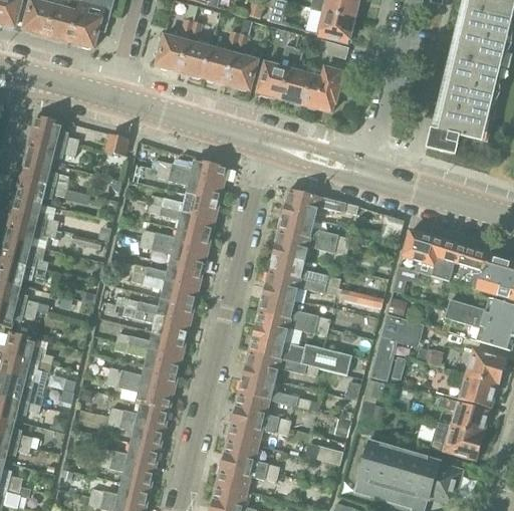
[(0,0),(0,27),(0,28),(1,28),(1,27),(2,27),(3,23),(15,26),(15,25),(20,26),(26,0),(0,0)]
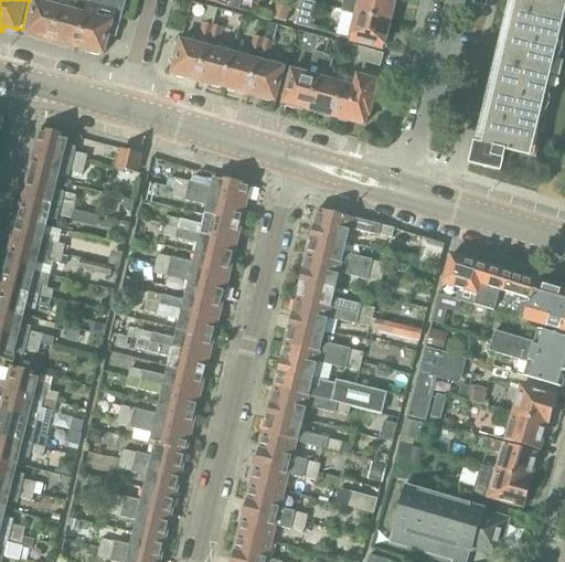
[(29,0),(22,29),(27,30),(25,32),(36,34),(35,38),(51,41),(62,0),(29,0)]
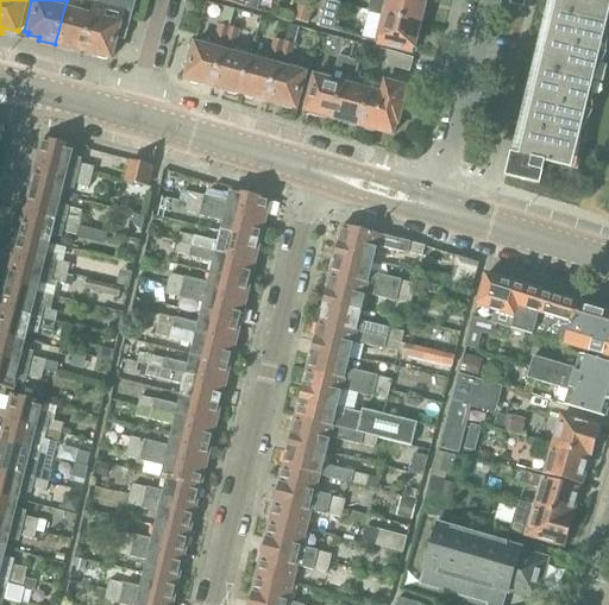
[(67,0),(55,44),(71,49),(73,46),(85,49),(96,0),(67,0)]
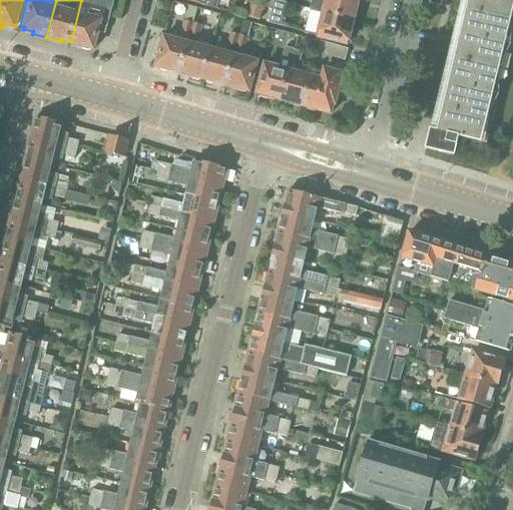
[(81,0),(71,41),(81,44),(82,47),(88,48),(91,47),(94,48),(98,30),(105,32),(113,0),(81,0)]
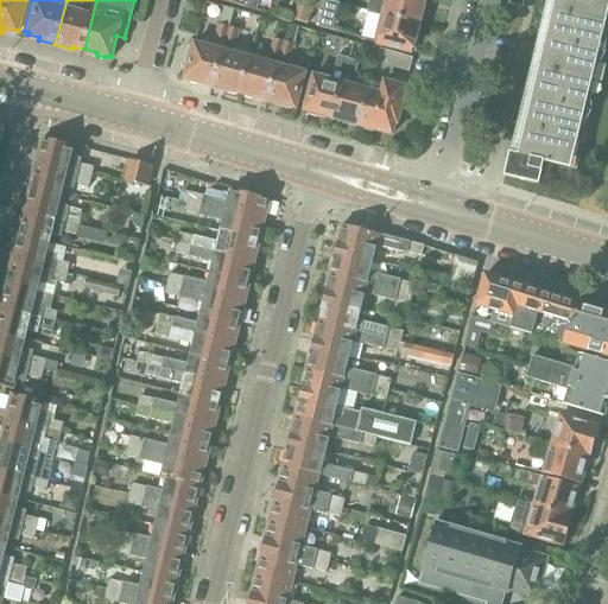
[(308,21),(312,0),(298,0),(295,18),(308,21)]
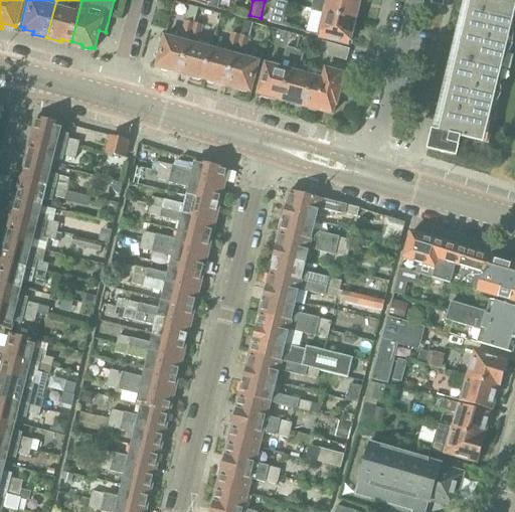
[(275,0),(270,20),(283,23),(288,0),(275,0)]
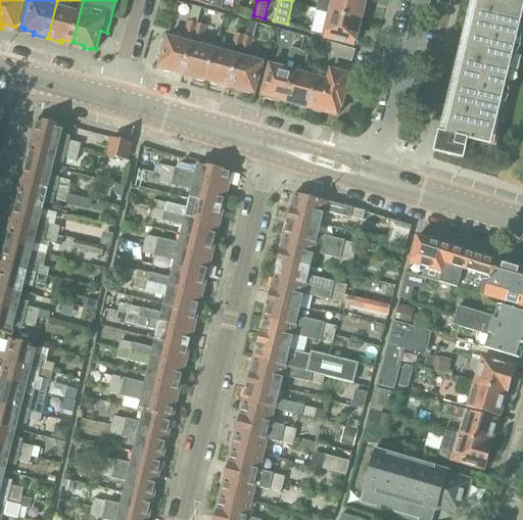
[(318,0),(317,7),(363,18),(366,6),(364,5),(365,0),(318,0)]
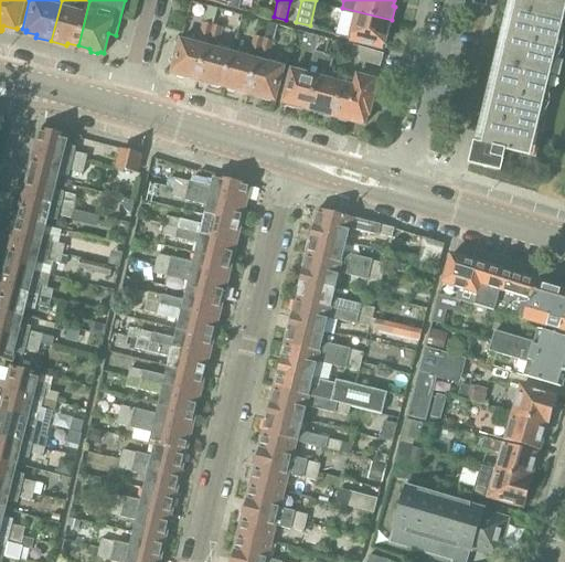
[(514,0),(481,141),(473,139),(468,161),(501,169),(505,149),(530,155),(564,6),(564,0),(514,0)]
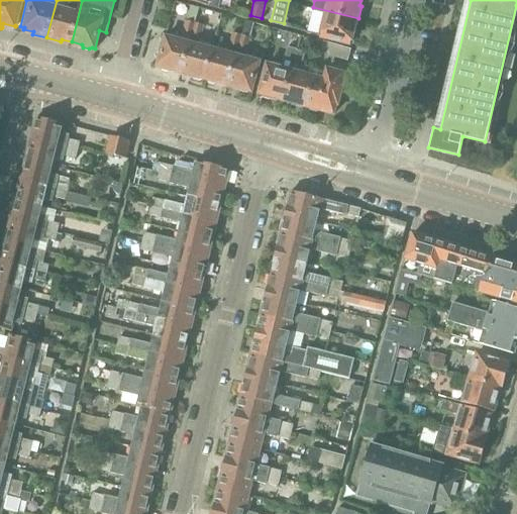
[(191,4),(187,18),(195,20),(199,6),(191,4)]
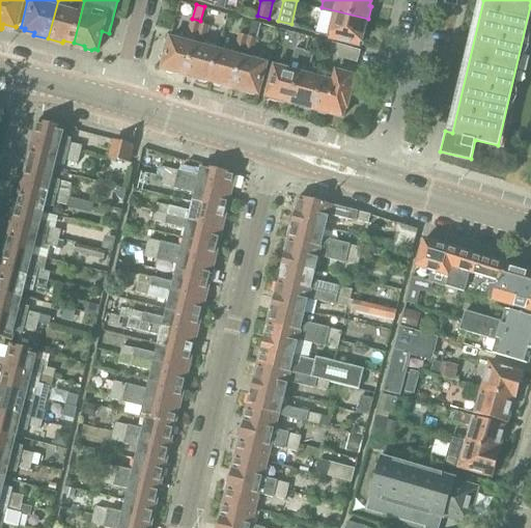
[(315,31),(315,32),(360,43),(363,31),(365,31),(368,19),(322,7),(315,31)]
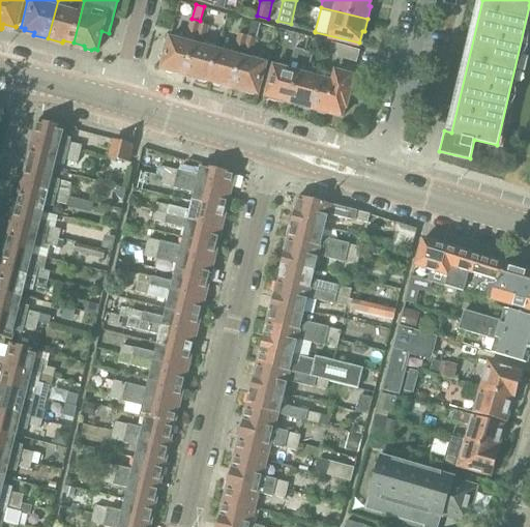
[(187,31),(197,34),(200,21),(192,19),(190,19),(187,31)]
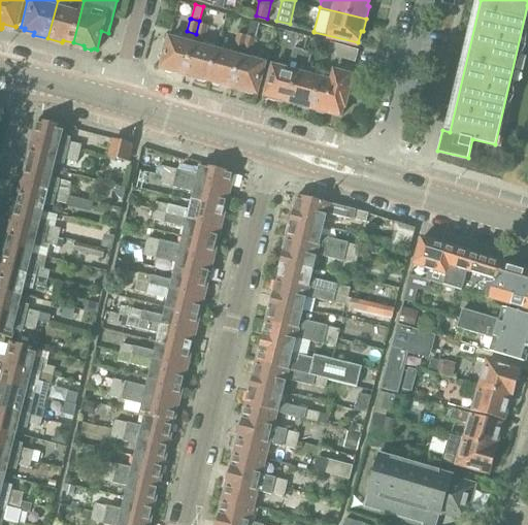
[(196,34),(205,36),(208,24),(199,21),(196,34)]
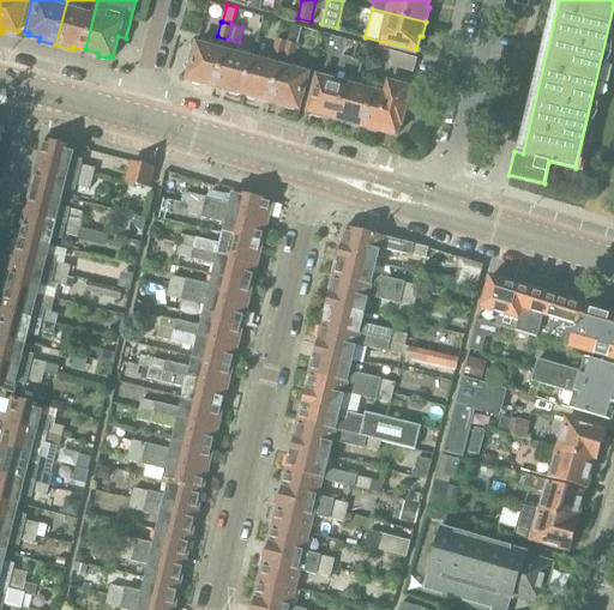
[(282,54),(294,56),(301,26),(292,24),(287,40),(282,54)]
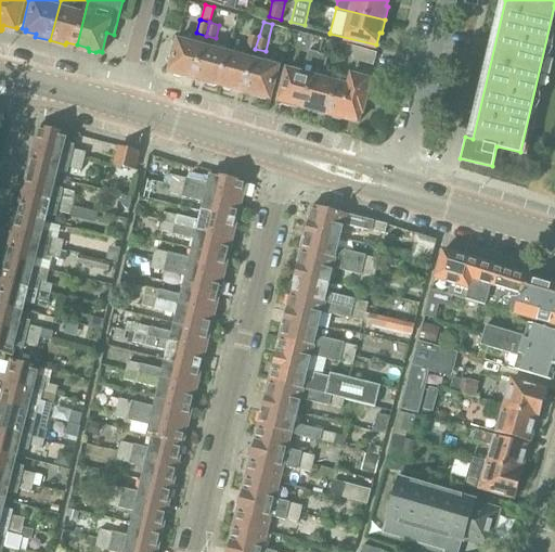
[(173,50),(169,69),(172,71),(173,74),(180,75),(182,74),(194,77),(203,45),(205,36),(195,33),(193,42),(178,38),(177,40),(175,41),(172,48),(173,50)]
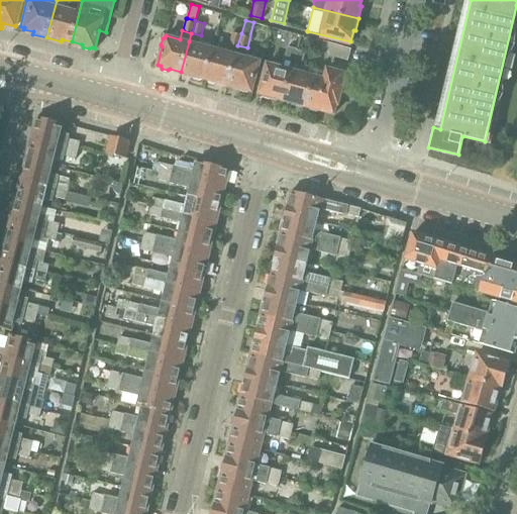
[(229,43),(237,45),(241,33),(232,30),(229,43)]
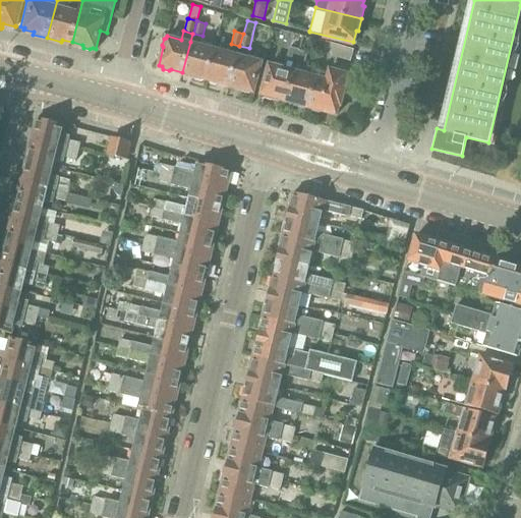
[(326,40),(320,61),(329,63),(332,54),(350,59),(354,48),(326,40)]
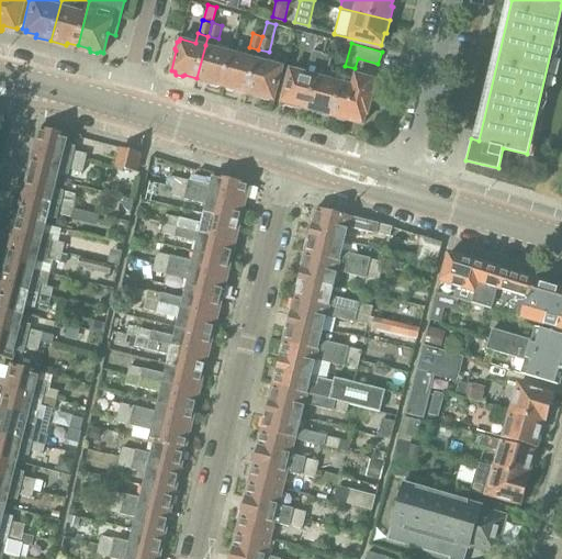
[(205,45),(197,78),(209,81),(211,84),(216,86),(220,84),(222,85),(231,52),(205,45)]
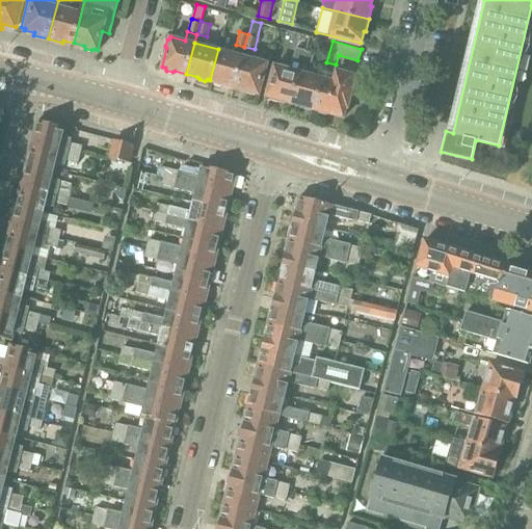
[(274,64),(266,95),(270,96),(271,99),(277,100),(280,99),(291,102),(306,49),(296,47),(291,69),(274,64)]
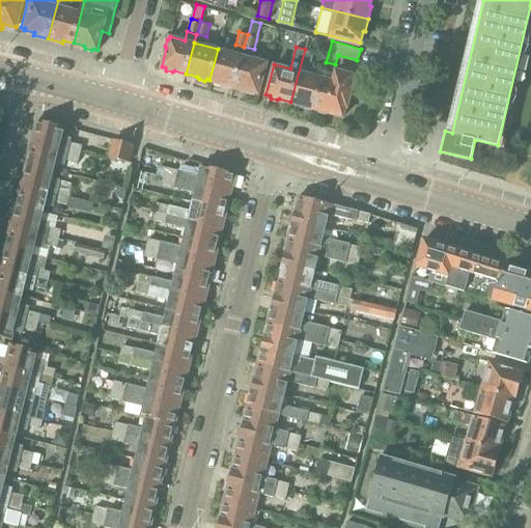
[(218,49),(210,80),(213,81),(214,83),(220,85),(222,83),(233,86),(242,55),(218,49)]
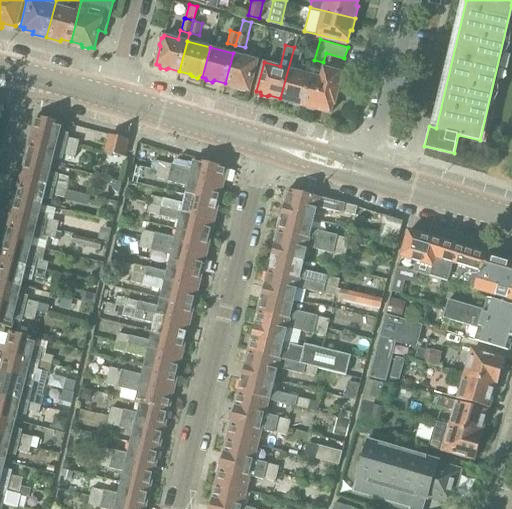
[(294,47),(280,98),(291,101),(292,103),(298,105),(301,103),(303,104),(311,74),(297,71),(302,50),(294,47)]
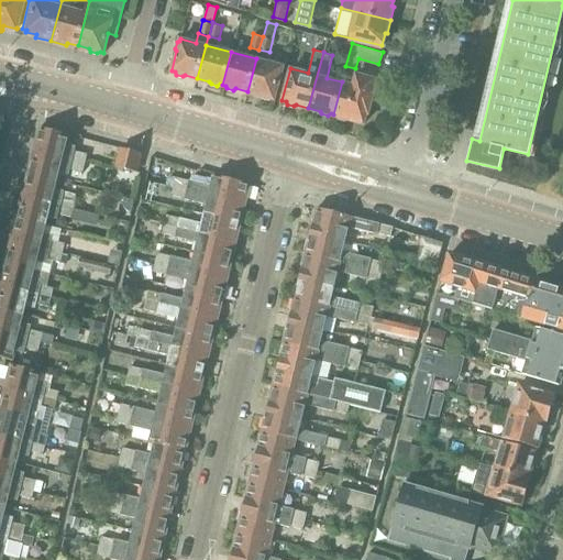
[(256,58),(247,91),(260,95),(262,98),(267,99),(271,98),(274,98),(283,66),(256,58)]
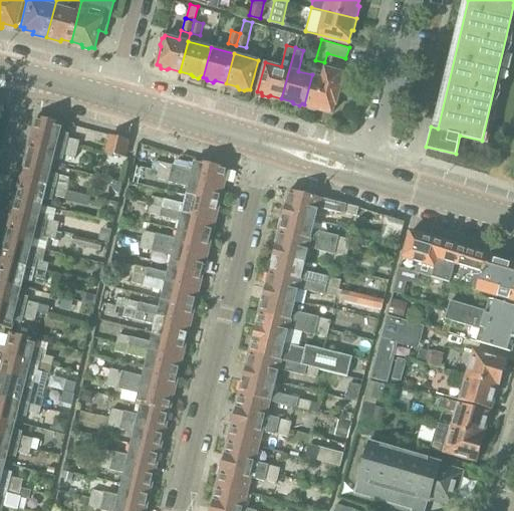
[(312,74),(304,104),(307,105),(309,107),(314,109),(317,107),(331,111),(334,102),(335,102),(341,81),(340,81),(342,71),(325,67),(322,77),(312,74)]
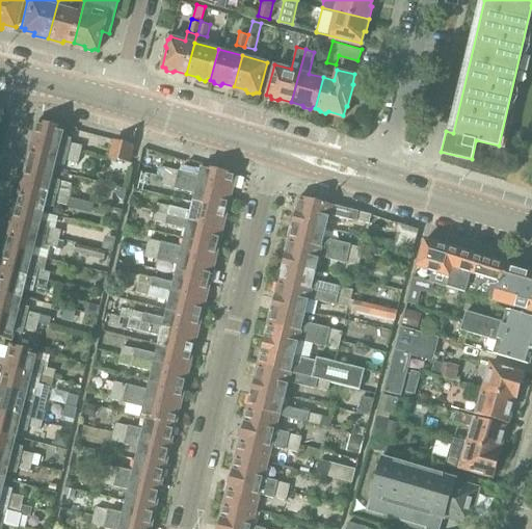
[(37,120),(32,140),(80,153),(82,143),(71,140),(72,136),(62,134),(64,126),(37,118),(37,120)]
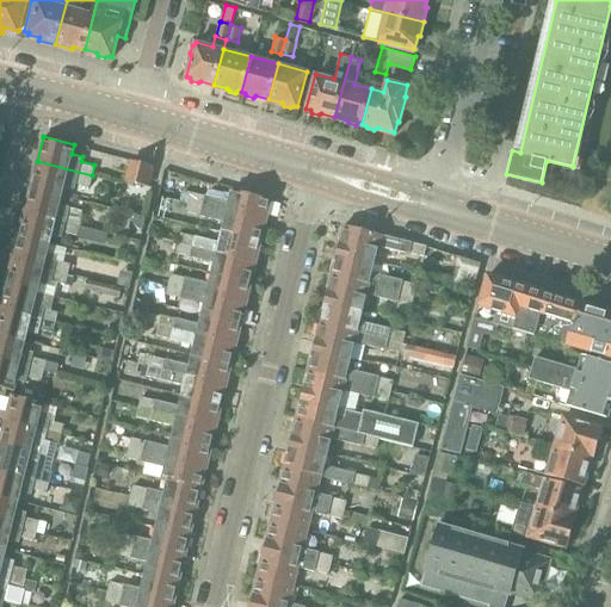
[(146,184),(150,165),(131,160),(127,179),(146,184)]
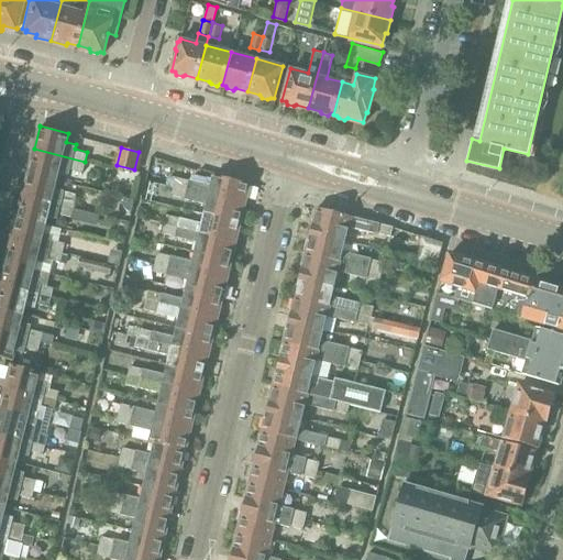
[(34,149),(29,171),(56,178),(58,171),(67,173),(68,173),(69,167),(83,171),(85,162),(34,149)]
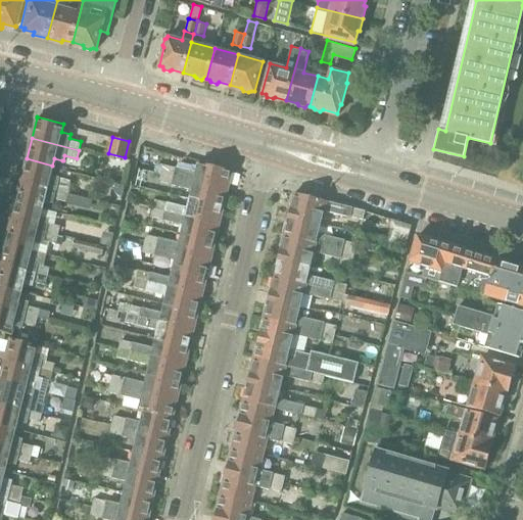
[(27,158),(20,180),(68,192),(70,183),(59,180),(59,176),(51,174),(52,166),(27,158)]
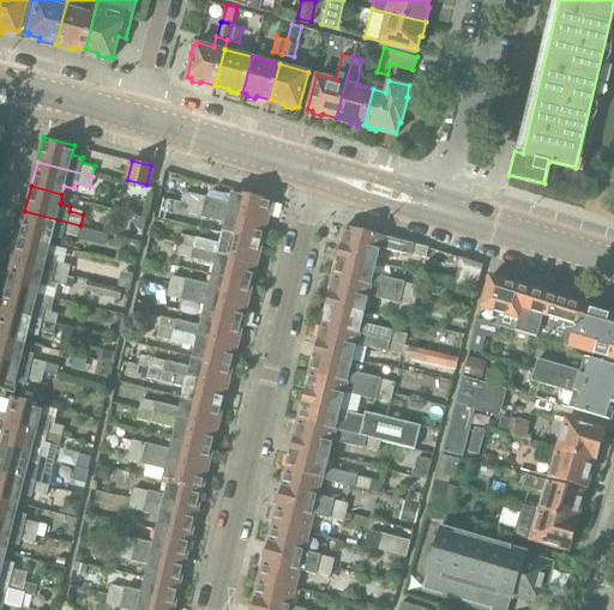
[(192,191),(190,201),(266,221),(271,200),(233,191),(230,199),(205,193),(205,194),(192,191)]
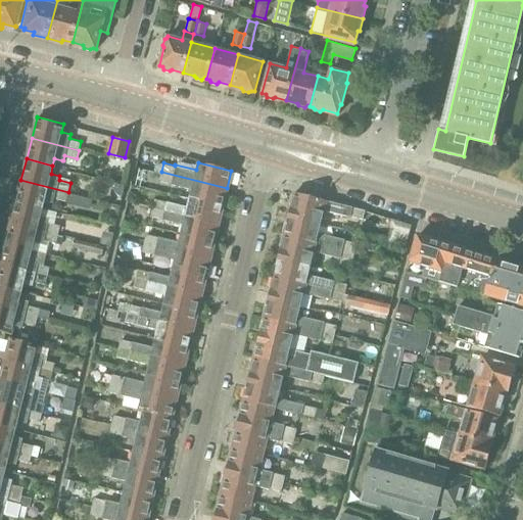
[(161,172),(159,180),(172,183),(187,187),(191,188),(192,188),(190,197),(223,204),(227,188),(161,172)]
